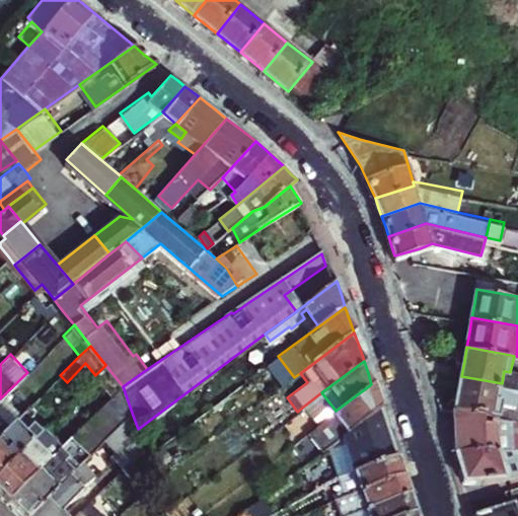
[(123,386),(105,365),(95,375),(113,395),(123,386)]
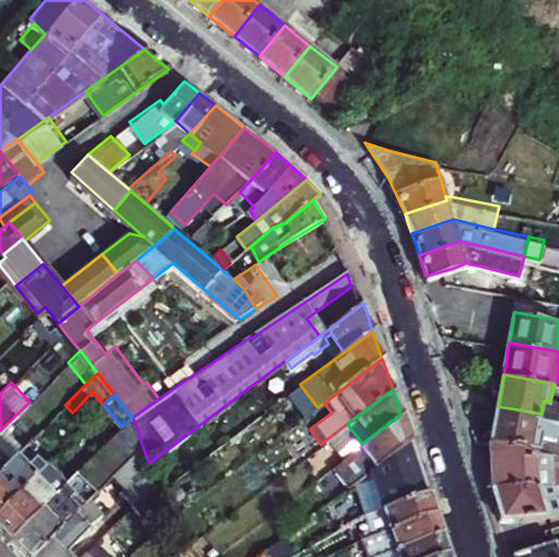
[(495,424),(492,440),(526,445),(542,448),(558,450),(558,416),(542,414),(498,406),(495,424)]
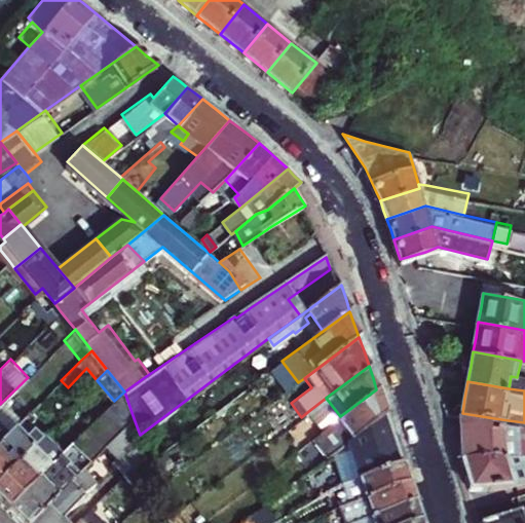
[(323,457),(330,452),(384,412),(380,401),(376,389),(340,416),(321,431),(307,441),(323,457)]
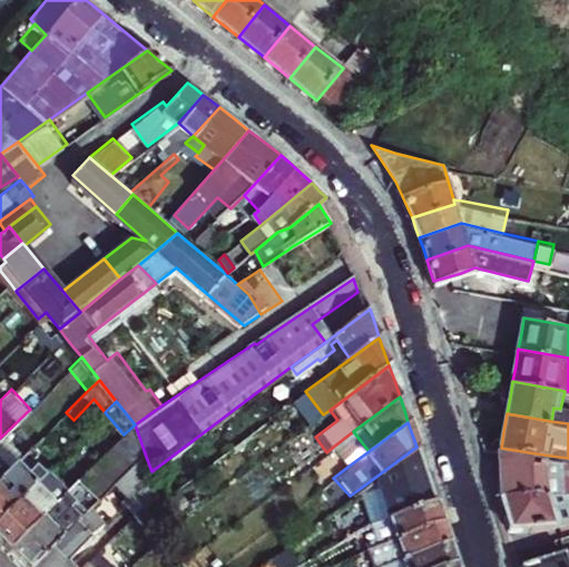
[(124,434),(54,506),(41,519),(10,550),(20,560),(26,566),(31,566),(89,510),(115,484),(145,453),(135,424),(124,434)]
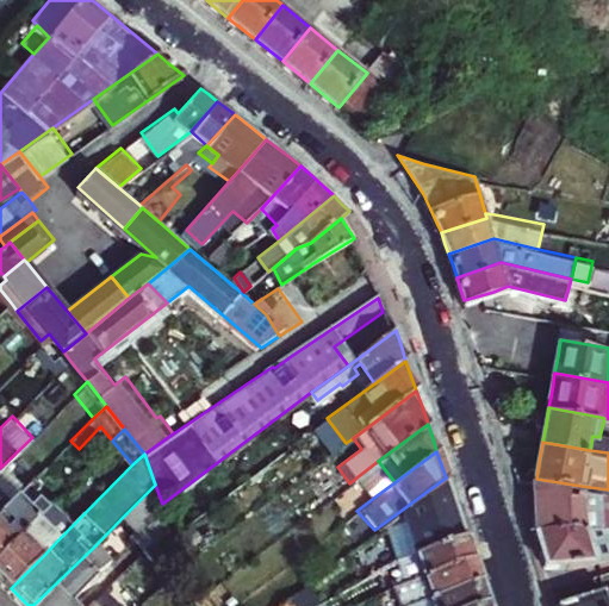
[(395,482),(378,461),(356,478),(372,499),(395,482)]
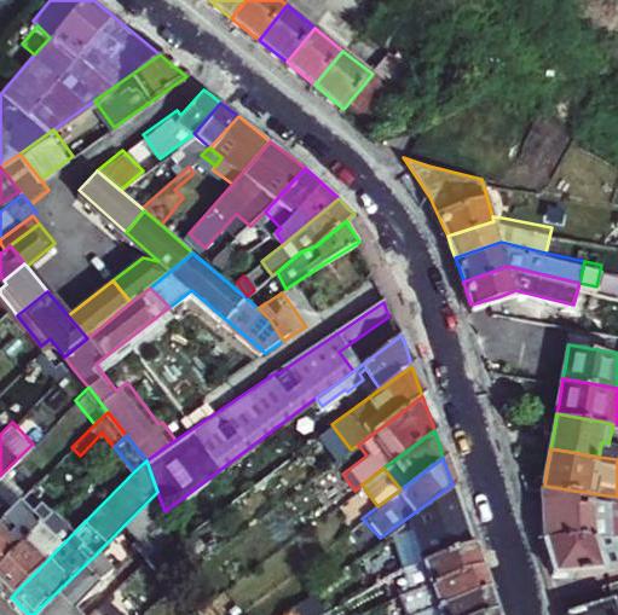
[(0,520),(24,495),(1,474),(0,475),(0,520)]
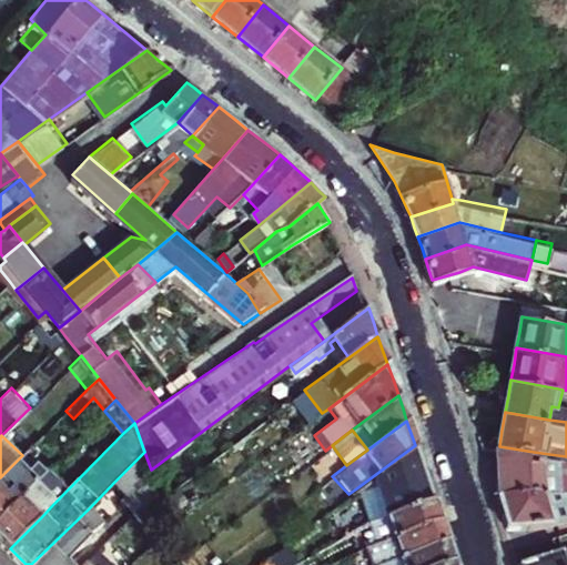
[(41,451),(33,444),(22,455),(0,477),(0,515),(32,484),(44,473),(31,460),(41,451)]
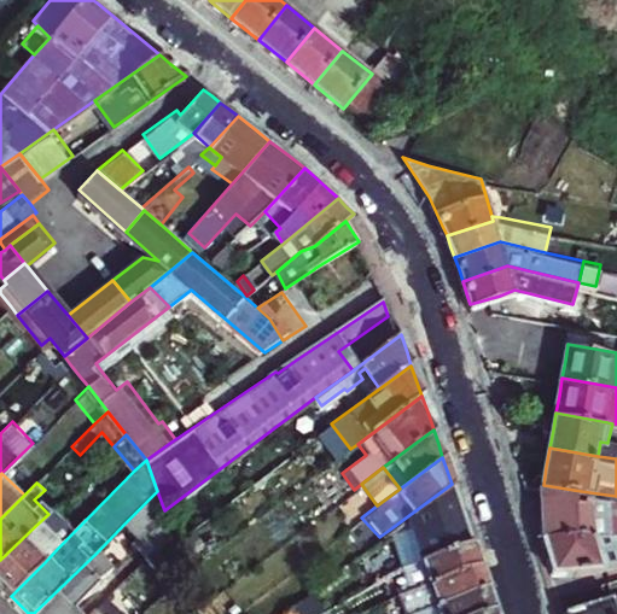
[(395,549),(415,536),(464,519),(459,504),(452,484),(388,531),(395,549)]
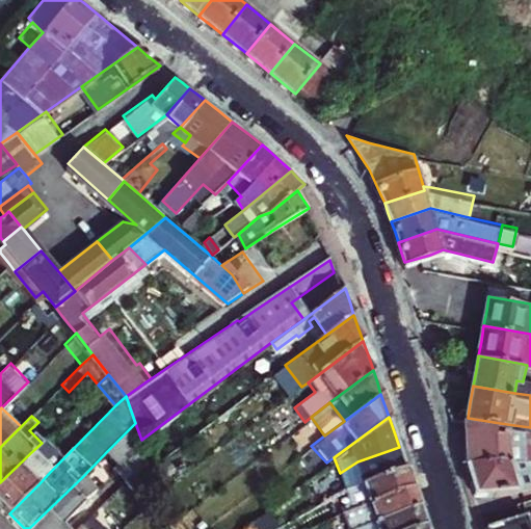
[(530,427),(514,425),(500,423),(468,418),(468,438),(468,458),(522,456),(526,456),(530,456),(530,427)]
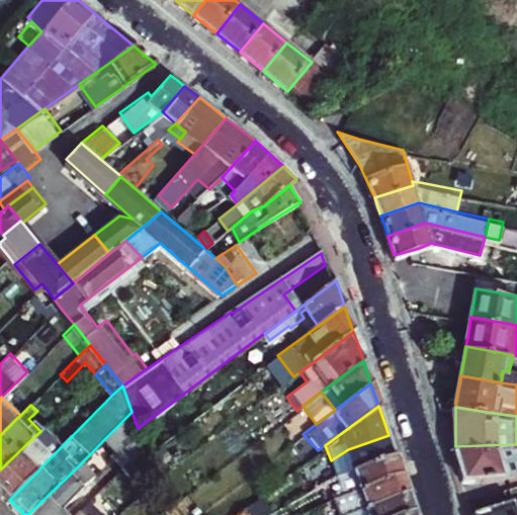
[(138,428),(132,412),(104,439),(116,451),(113,455),(125,466),(145,448),(138,428)]
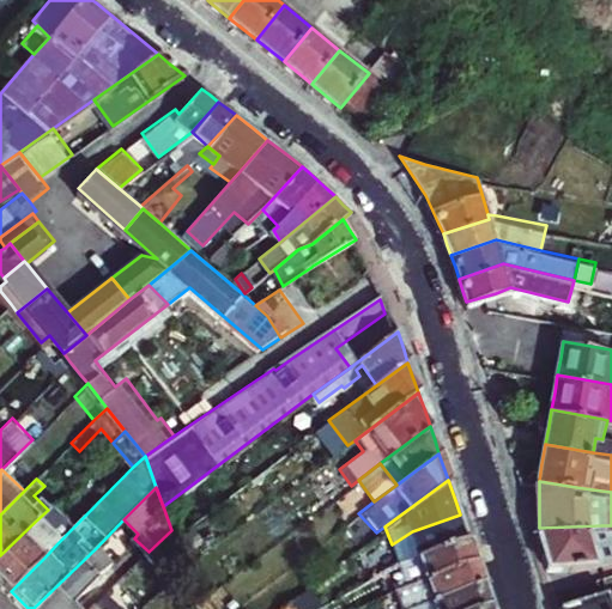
[(399,562),(468,540),(460,515),(412,531),(392,544),(399,562)]
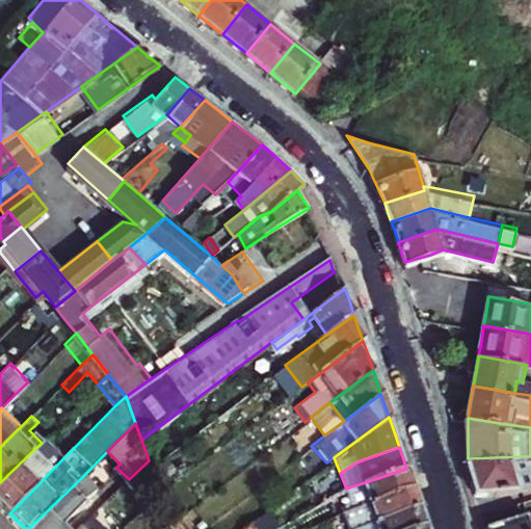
[(38,484),(30,477),(42,465),(30,453),(0,482),(0,504),(9,513),(38,484)]
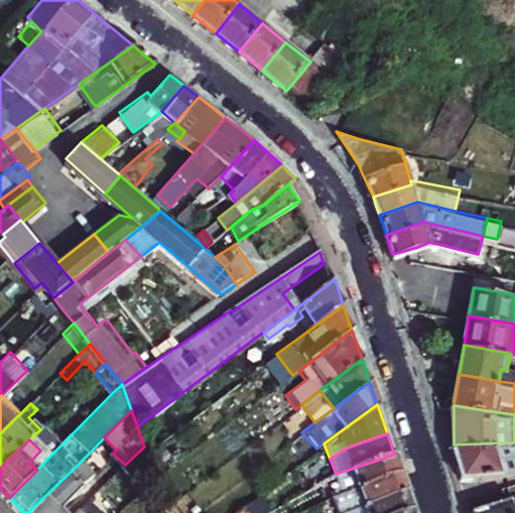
[(161,439),(149,449),(159,463),(170,454),(161,439)]
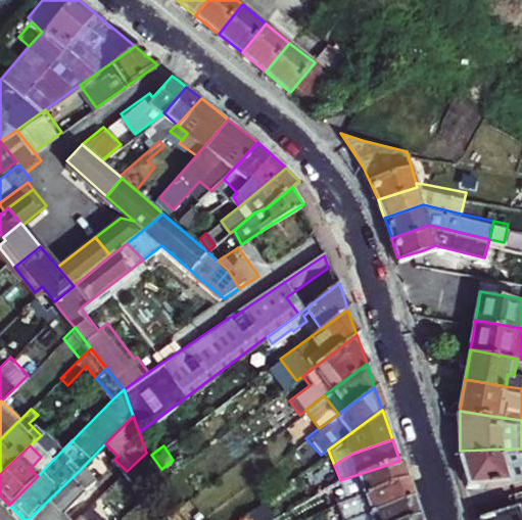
[(517,448),(513,448),(460,451),(459,451),(464,469),(469,485),(521,476),(521,448),(517,448)]
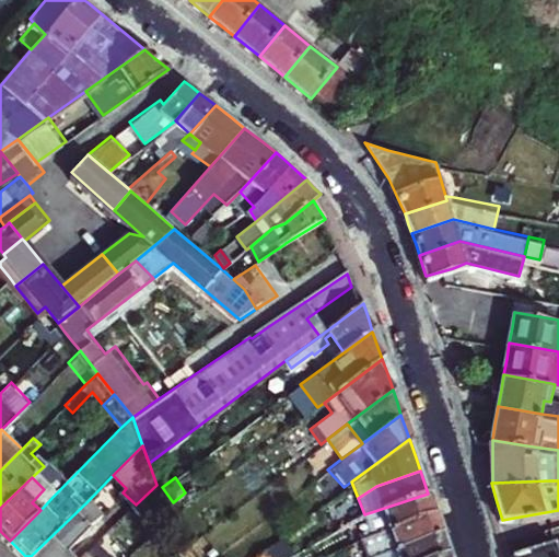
[(160,492),(156,485),(136,505),(135,506),(140,512),(160,492)]
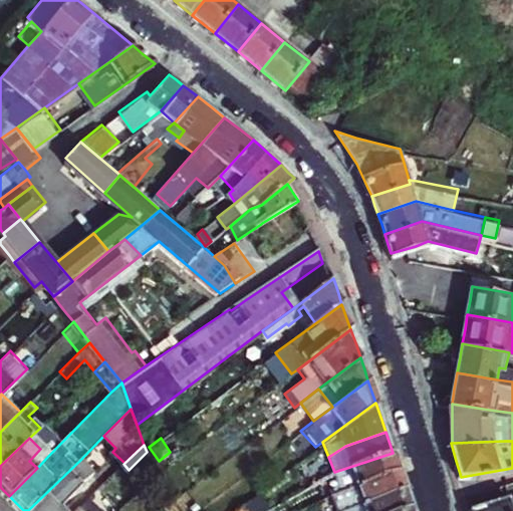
[(37,468),(48,456),(40,449),(29,461),(37,468)]
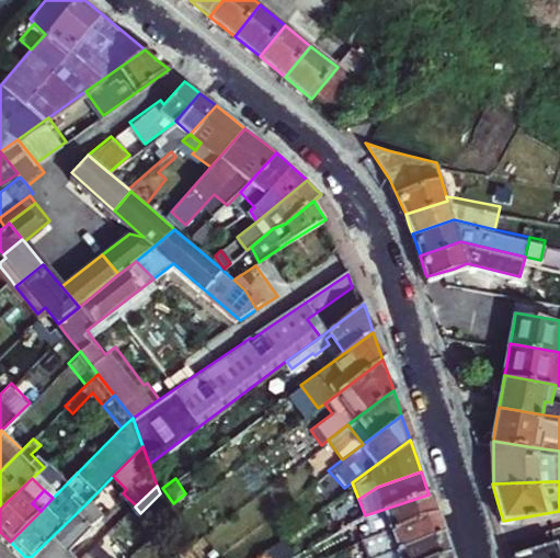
[(361,539),(434,514),(432,505),(429,494),(365,515),(356,519),(351,521),(361,539)]
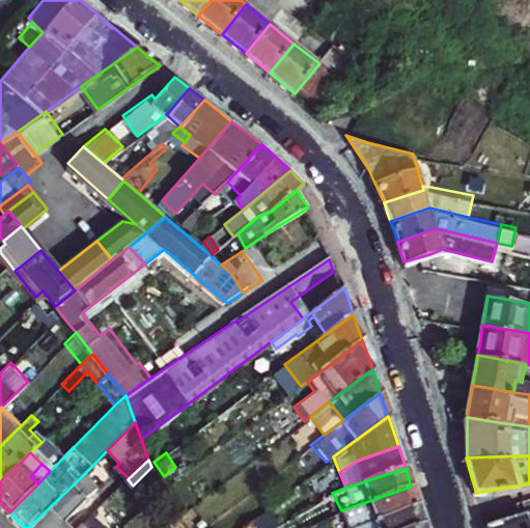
[(93,484),(83,475),(29,527),(70,527),(63,522),(85,500),(81,496),(93,484)]
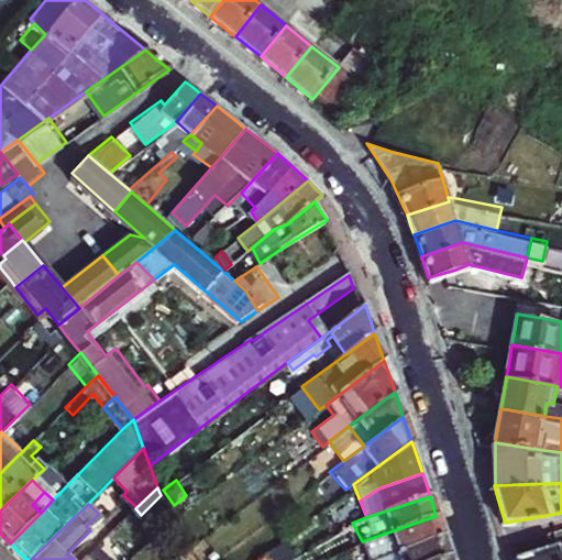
[(368,559),(442,536),(440,528),(436,516),(362,541),(368,559)]
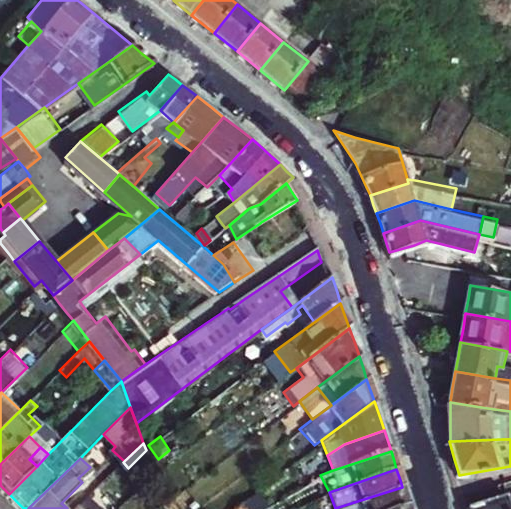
[(398,508),(408,506),(405,497),(402,487),(335,508),(398,508)]
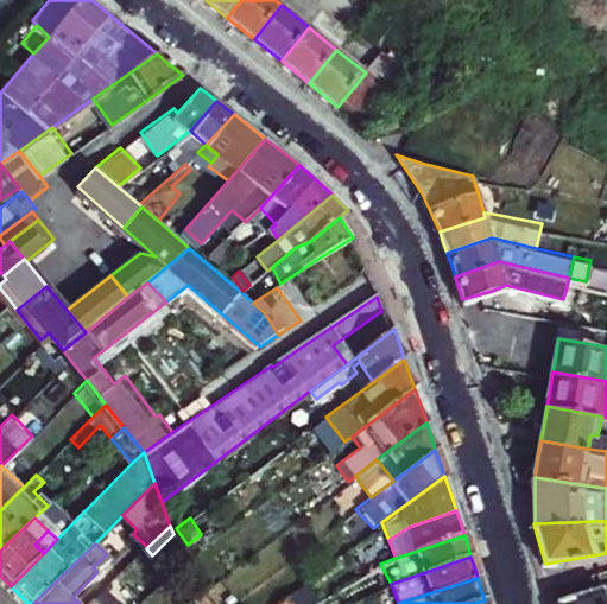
[(290,603),(311,590),(305,579),(285,595),(290,603)]
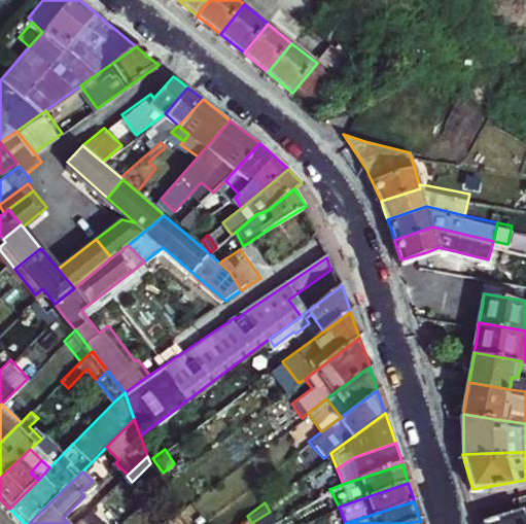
[(483,523),(525,523),(525,504),(482,519),(483,523)]
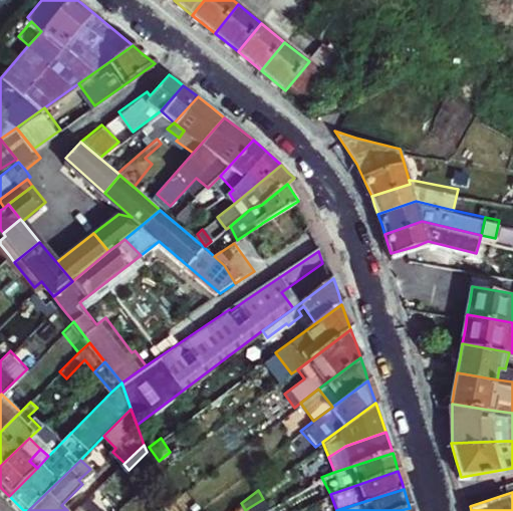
[(74,510),(104,510),(90,496),(74,510)]
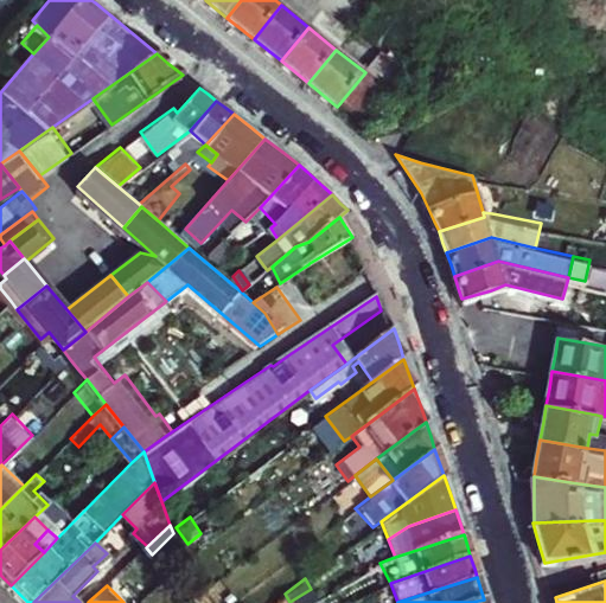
[(289,602),(311,602),(317,600),(311,589),(289,602)]
